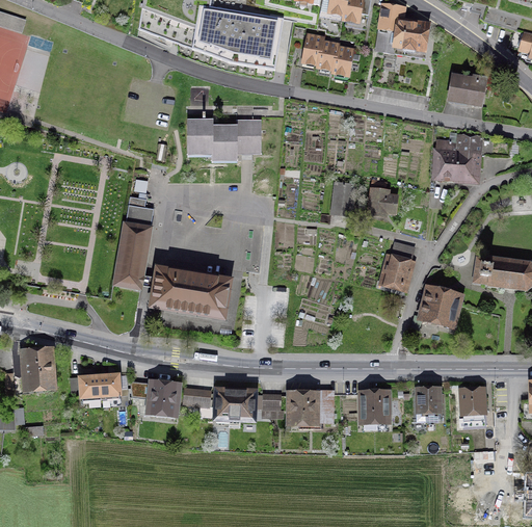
[(344,11),(346,0),(322,0),(321,7),(344,11)]
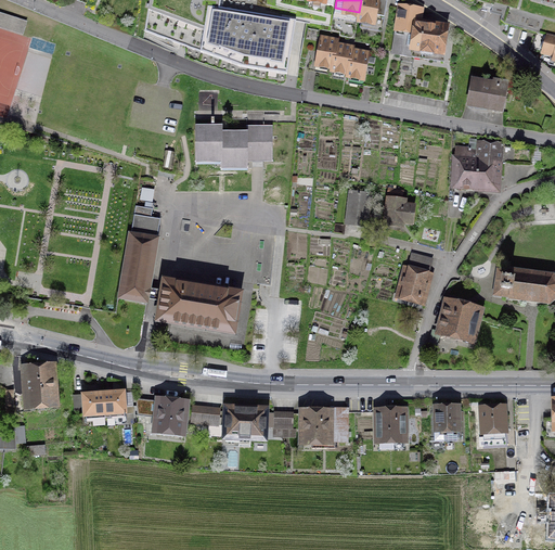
[(361,0),(359,12),(358,18),(381,23),(385,0),(361,0)]
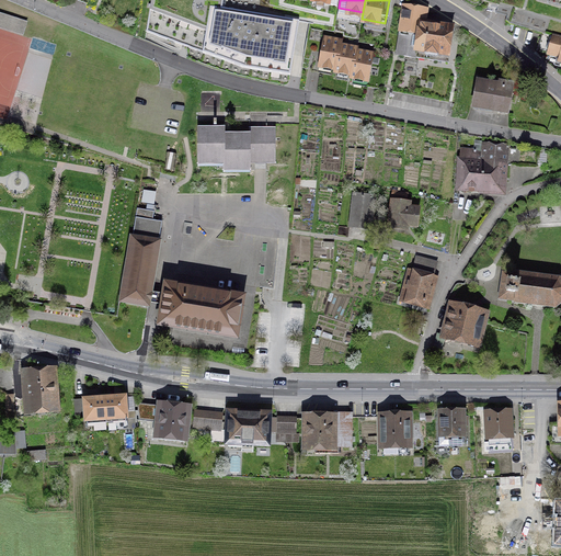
[(402,1),(398,30),(415,33),(418,18),(428,20),(431,7),(402,1)]
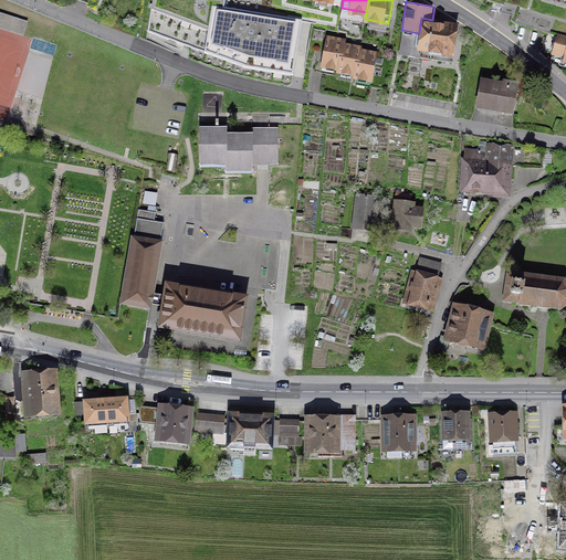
[(28,17),(0,9),(0,8),(0,21),(24,28),(28,17)]
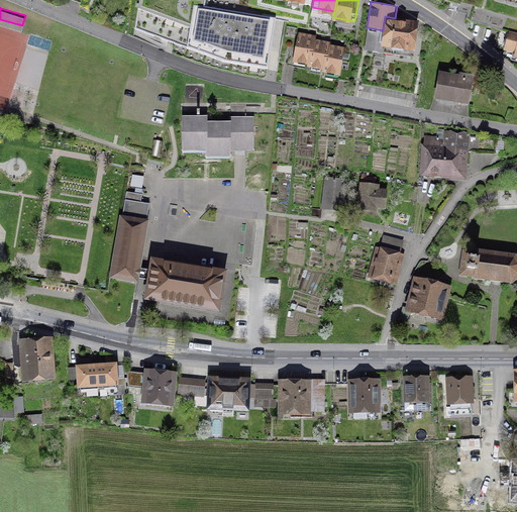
[(276,21),(199,8),(191,42),(229,58),(266,66),(276,21)]
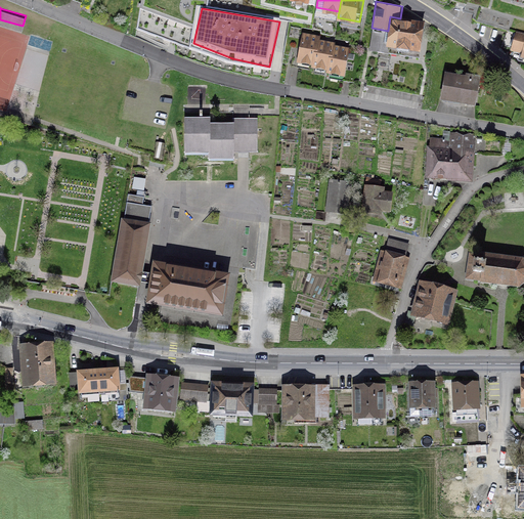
[(388,31),(421,36),(424,23),(400,18),(390,16),(388,31)]
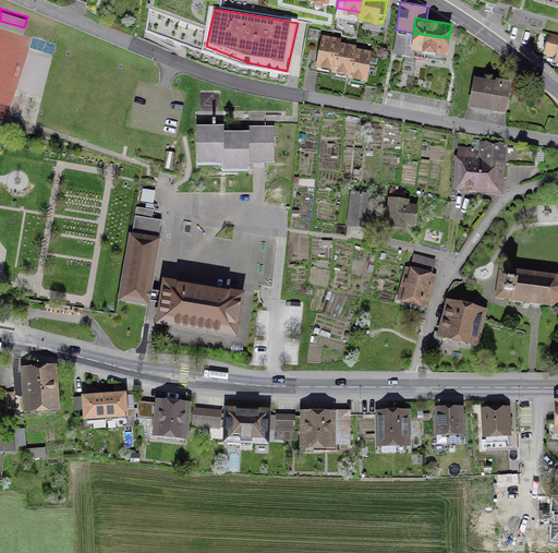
[(557,32),(547,29),(541,52),(552,56),(548,68),(557,69),(557,32)]
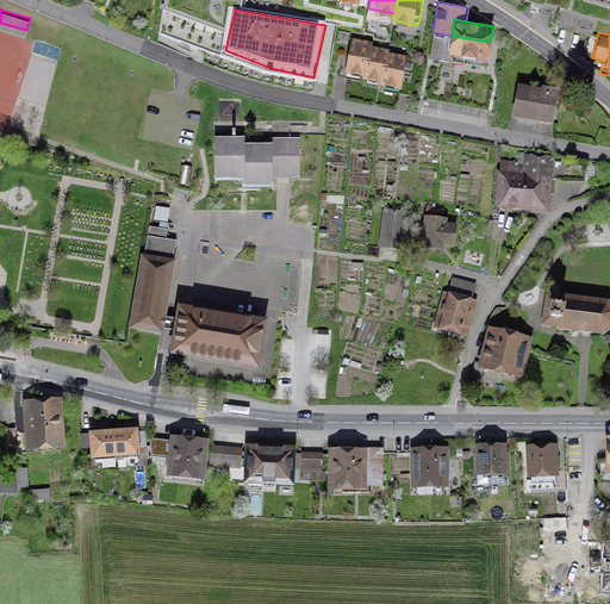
[(363,73),(369,43),(369,37),(353,35),(347,70),(363,73)]
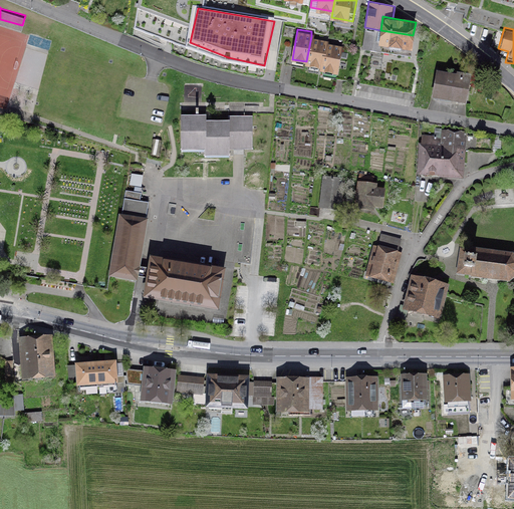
[(413,35),(380,30),(377,48),(411,53),(413,35)]
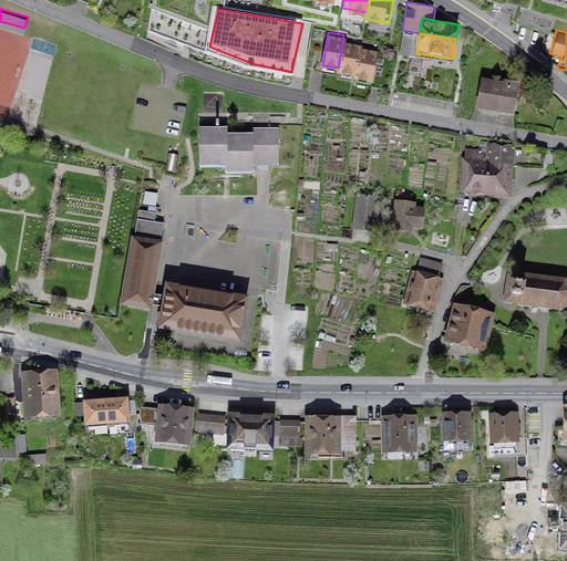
[(353,74),(358,47),(359,42),(343,40),(338,68),(338,72),(353,74)]
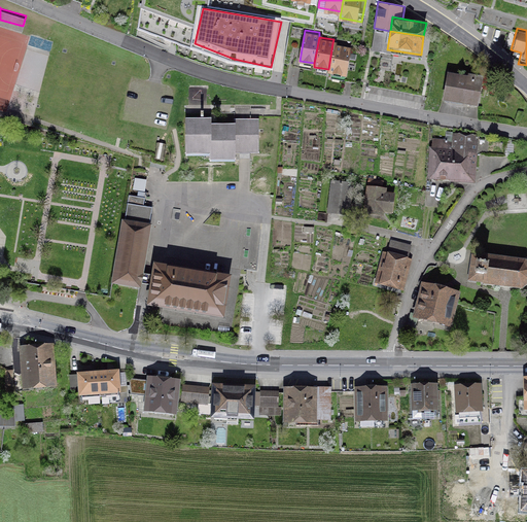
[(332,43),(328,69),(327,72),(344,75),(348,53),(349,46),(332,43)]
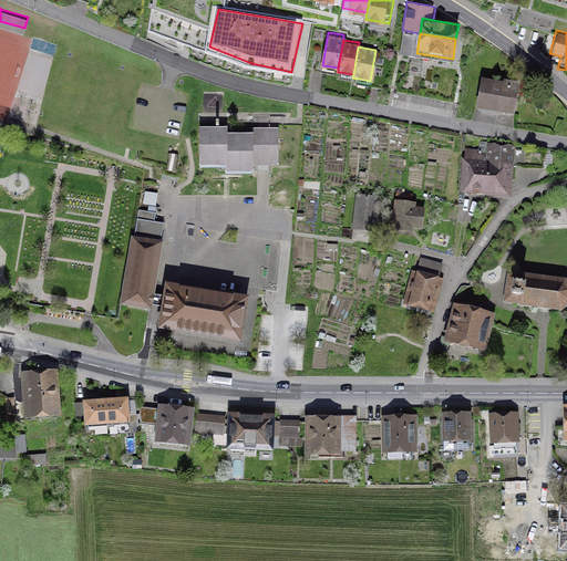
[(391,59),(374,56),(370,81),(388,84),(391,59)]
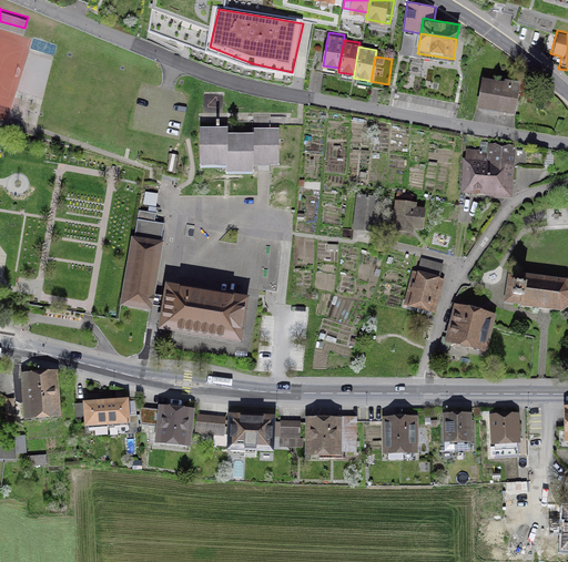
[(409,71),(401,69),(397,85),(406,87),(409,71)]
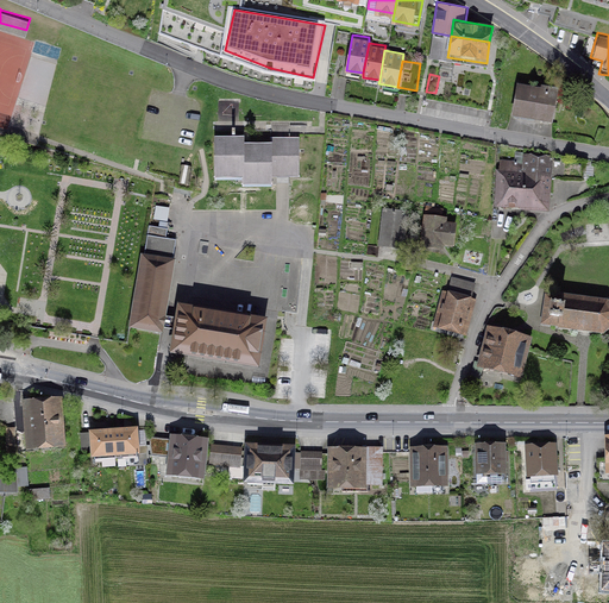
[(447,77),(439,76),(435,93),(444,95),(447,77)]
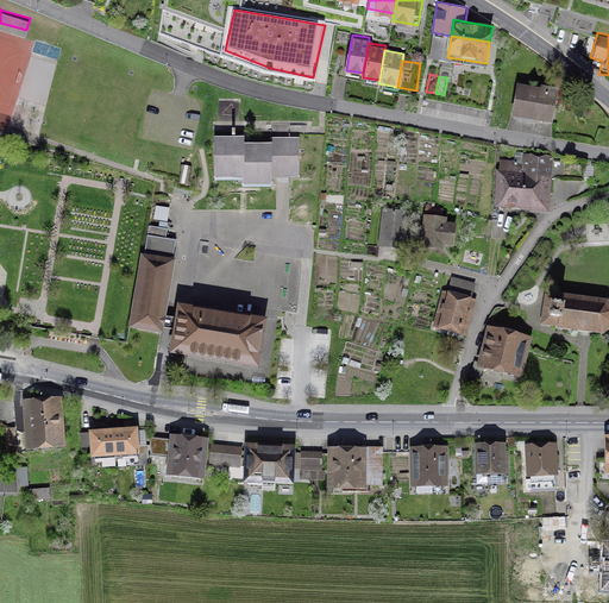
[(456,80),(447,77),(444,95),(452,96),(456,80)]
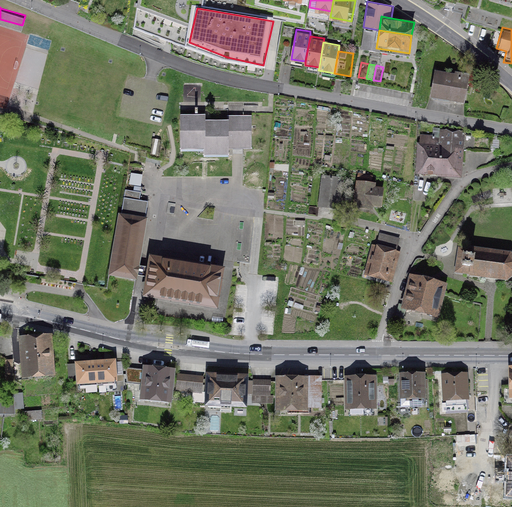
[(469,71),(435,65),(430,93),(464,99),(469,71)]
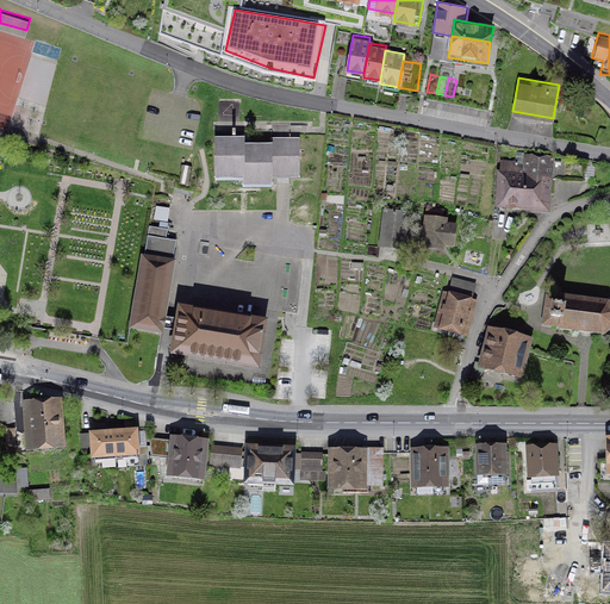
[(465,81),(456,80),(453,97),(461,99),(465,81)]
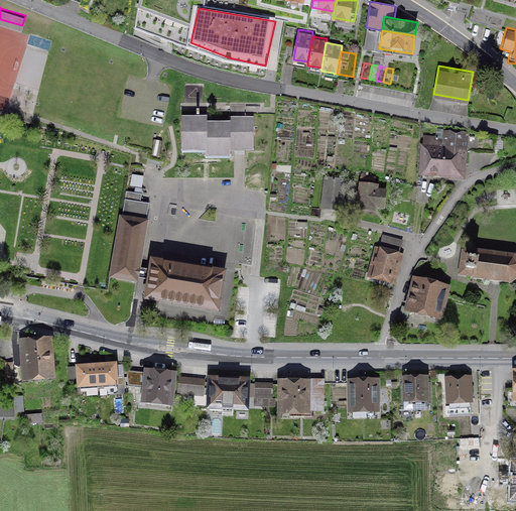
[(401,71),(393,69),(390,84),(398,85),(401,71)]
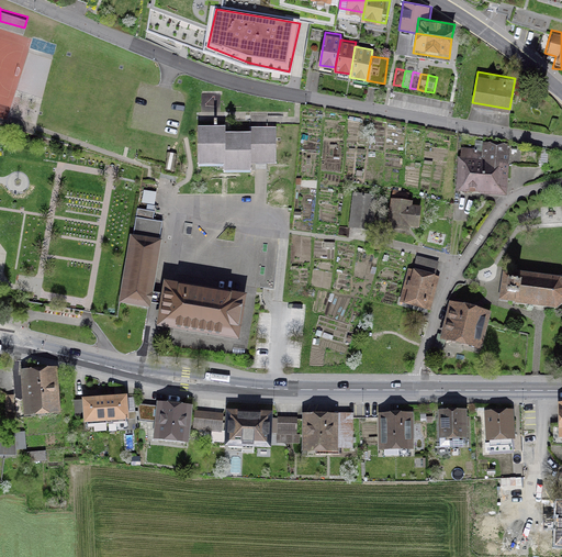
[(446,78),(437,77),(434,92),(442,95),(446,78)]
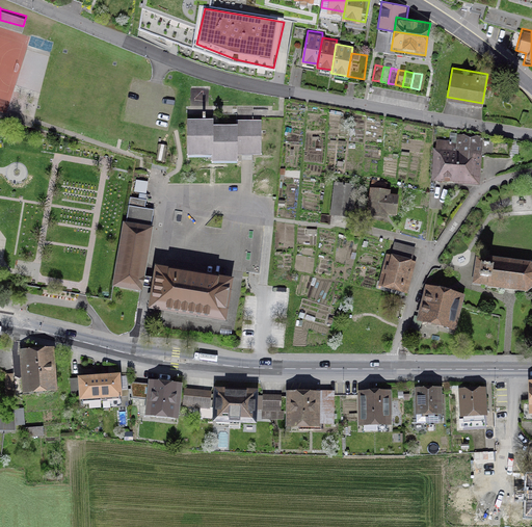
[(428,76),(422,74),(419,89),(425,90),(428,76)]
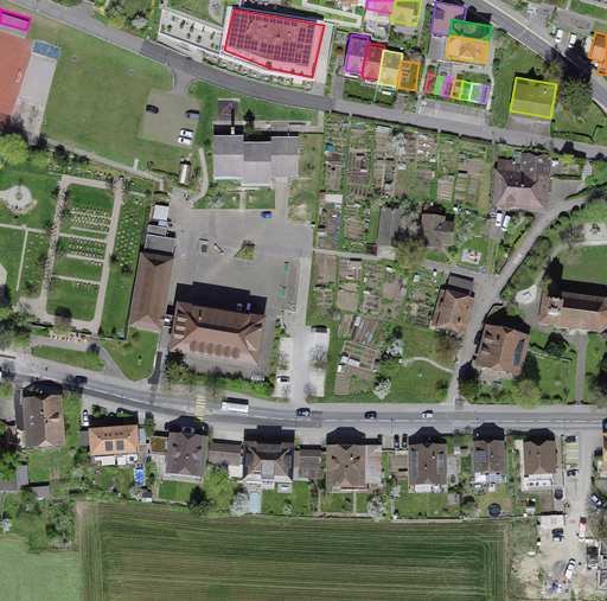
[(243,134),(212,134),(212,176),(241,176),(241,181),(272,181),(272,172),(299,172),(298,133),(272,133),(272,140),(243,140),(243,134)]
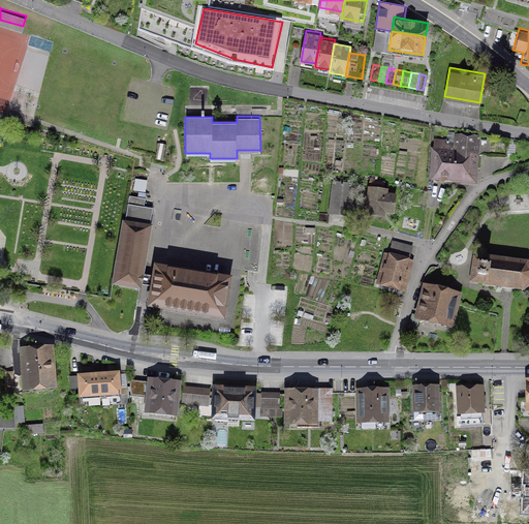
[(455,139),(452,178),(476,180),(480,134),(456,132),(455,139)]
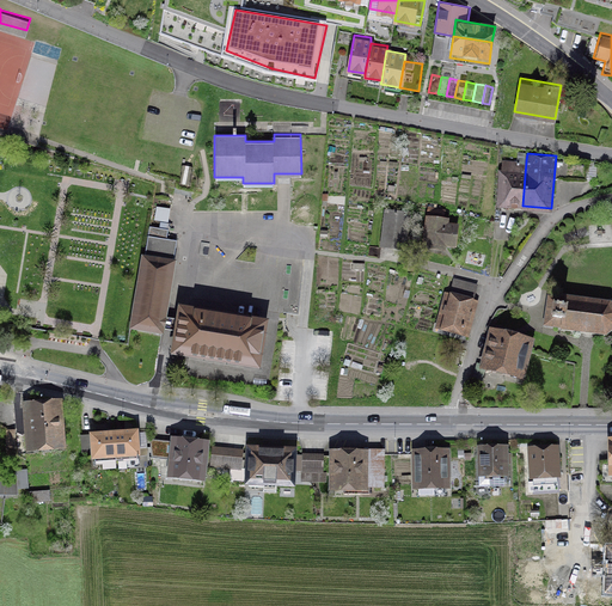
[(522,206),(526,160),(502,158),(499,203),(522,206)]
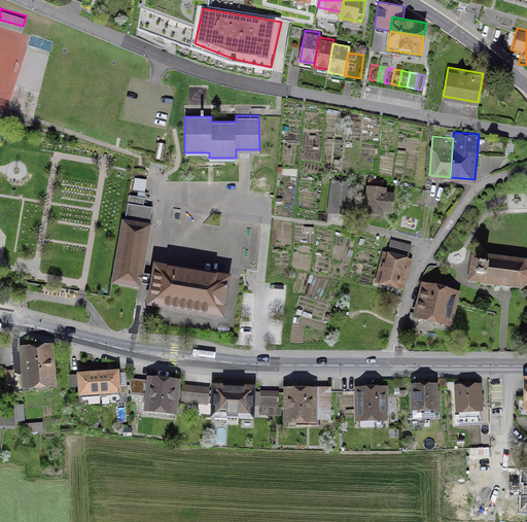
[(133,187),(145,188),(147,174),(135,173),(133,187)]
